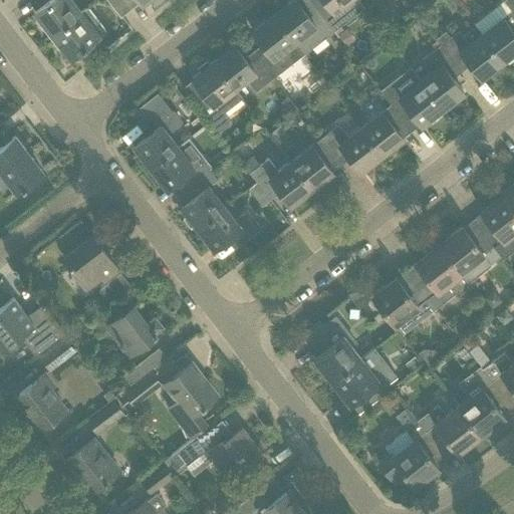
[(36,0),(40,5),(34,11),(52,34),(82,11),(73,0),(36,0)]
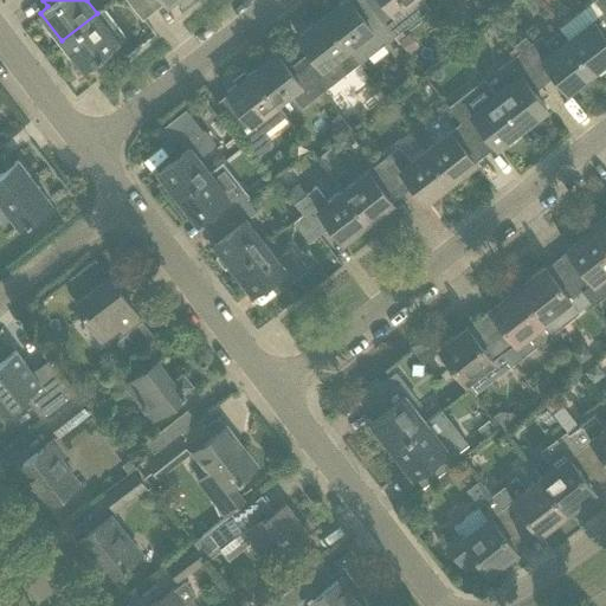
[(146,0),(128,0),(139,13),(149,5),(146,0)]
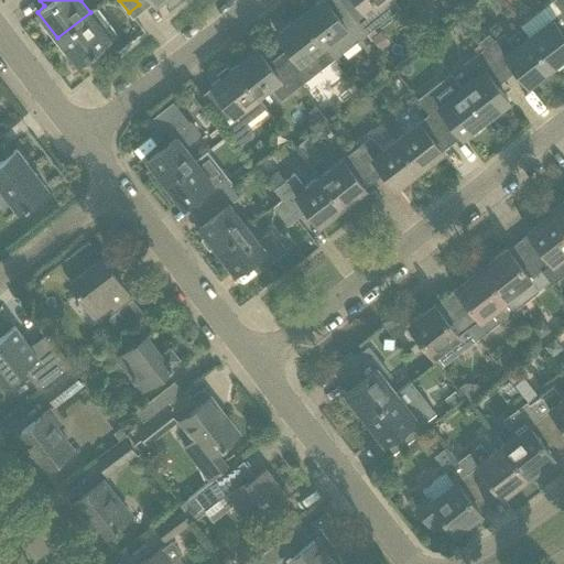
[(324,0),(318,0),(299,15),(333,58),(365,33),(339,0),(337,0),(329,7),(324,0)]
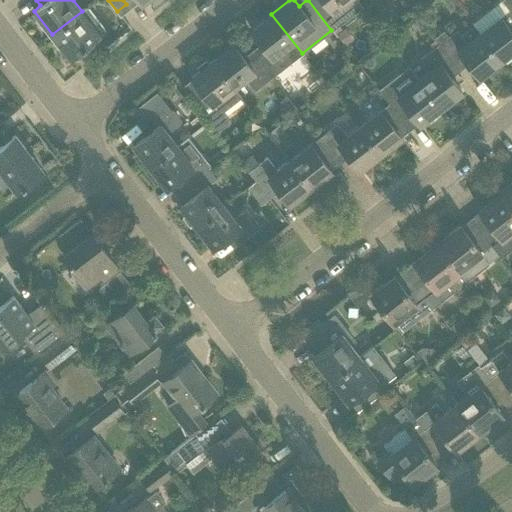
[(308,0),(331,30),(337,25),(341,22),(342,11),(339,7),(347,0),(308,0)]
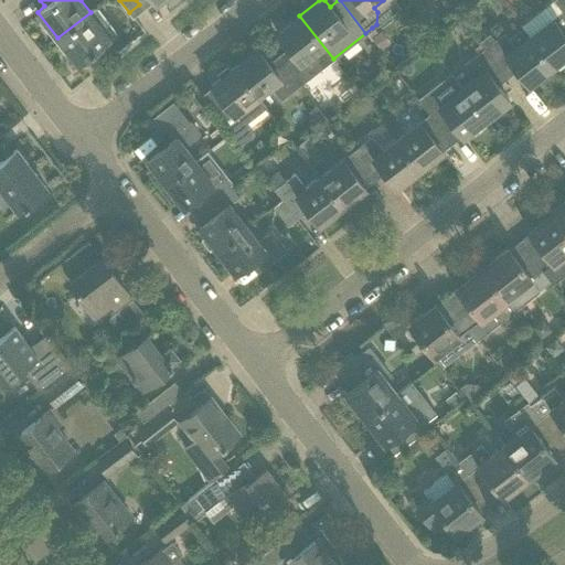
[(91,12),(57,38),(77,63),(116,33),(96,8),(91,12)]
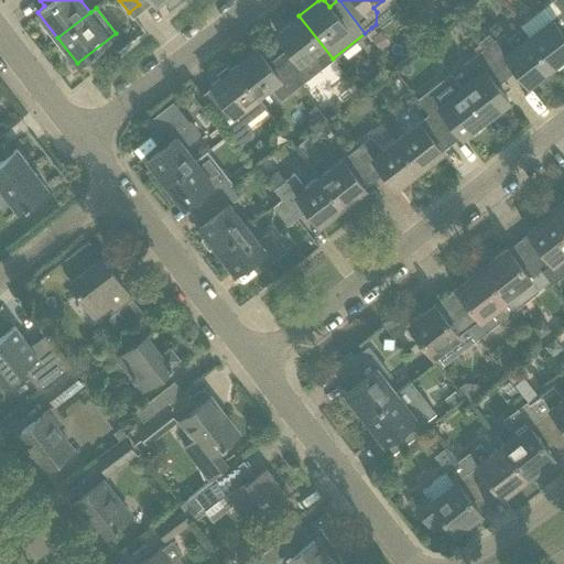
[(563,15),(561,11),(528,36),(551,66),(563,56),(563,15)]
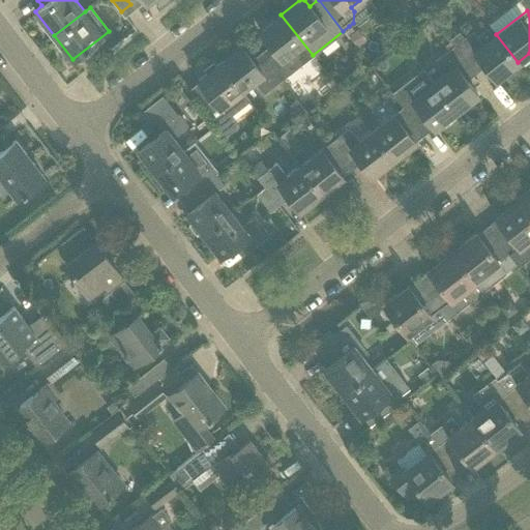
[(313,55),(281,15),(260,31),(276,53),(267,60),(283,80),(300,66),(300,65),(313,55)]
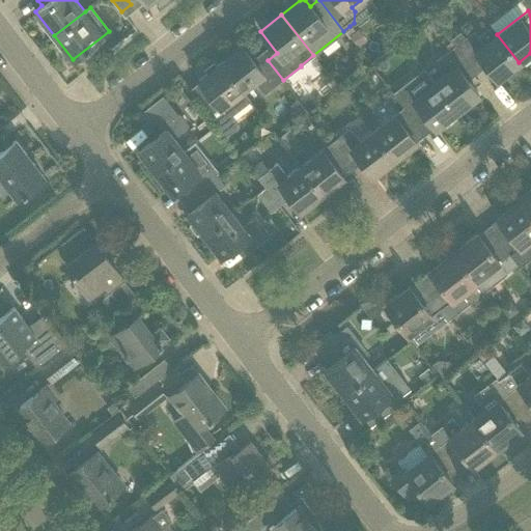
[(459,31),(450,38),(449,39),(454,46),(455,46),(471,65),(480,58),(497,80),(519,62),(497,34),(491,27),(478,36),(474,31),(465,38),(459,31)]
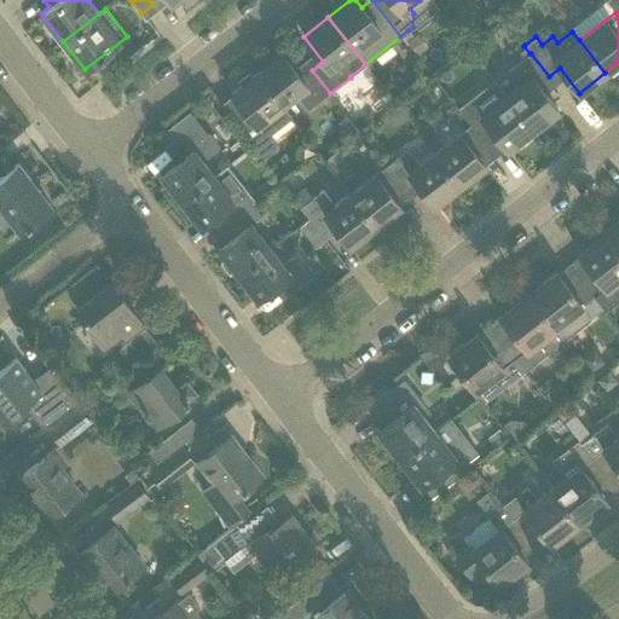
[(417,34),(408,41),(417,55),(427,47),(417,34)]
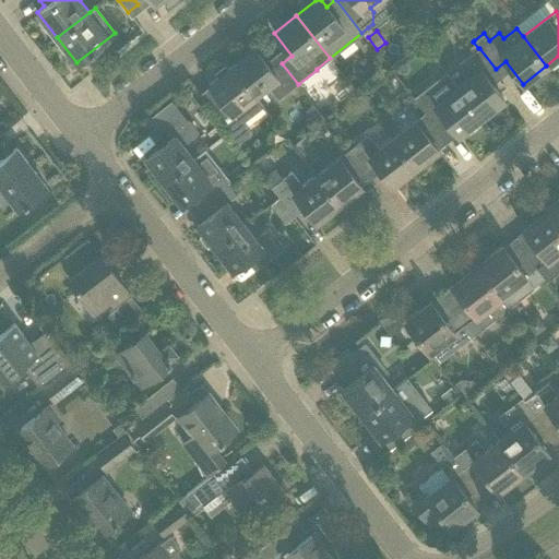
[(256,48),(232,67),(262,106),(263,106),(254,95),(269,85),(280,99),(298,84),(282,63),(272,70),(256,48)]
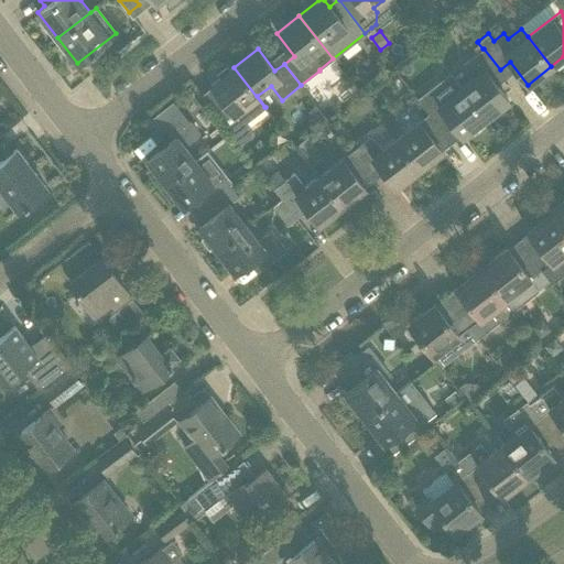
[(484,49),(483,49),(465,63),(475,77),(461,88),(485,118),(508,100),(490,77),(500,69),(484,49)]
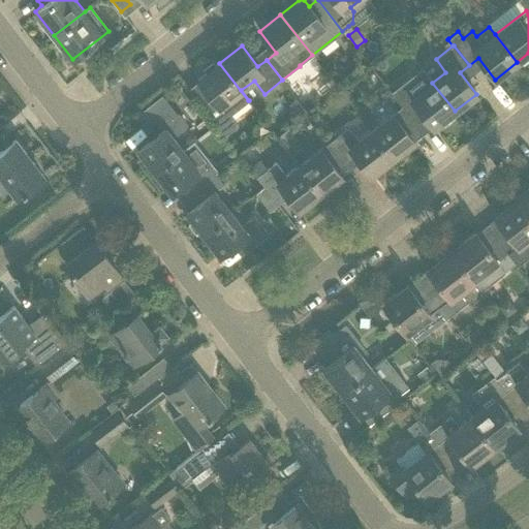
[(248,100),(219,63),(197,80),(204,88),(193,95),(219,128),(232,118),(229,115),(248,100)]
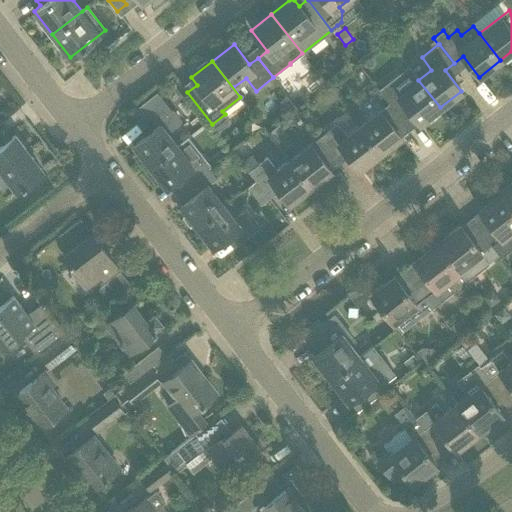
[(418,80),(388,103),(403,123),(412,116),(418,124),(440,107),(418,80)]
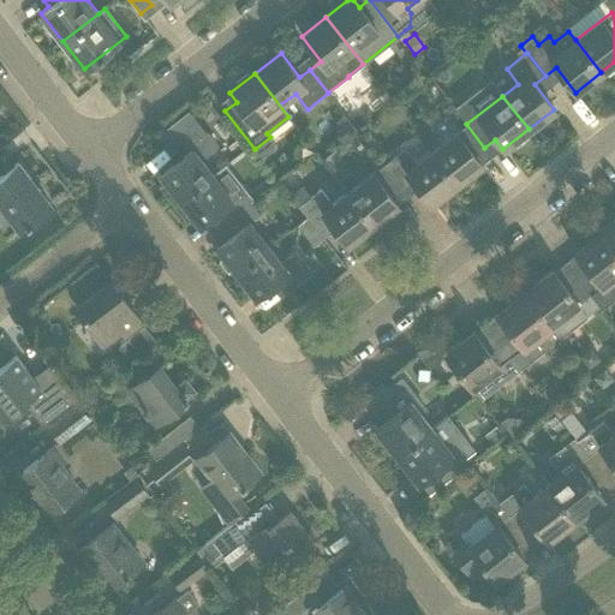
[(166,130),(172,139),(185,155),(160,174),(180,199),(213,174),(201,160),(215,148),(218,143),(208,132),(204,132),(195,121),(189,113),(166,130)]
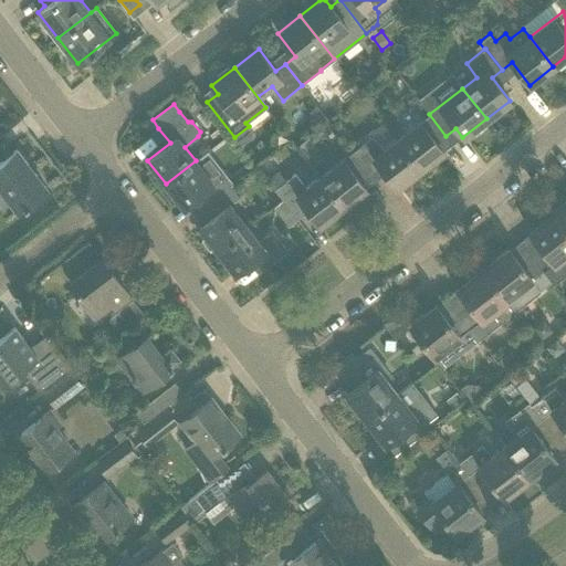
[(429,114),(396,139),(420,170),(443,153),(437,144),(446,136),(429,114)]
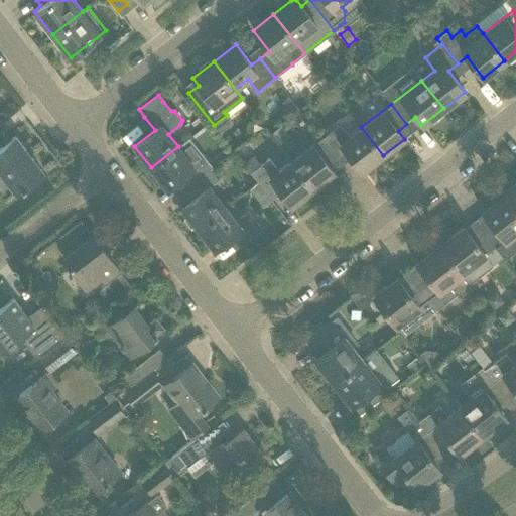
[(341,123),(321,138),(337,157),(345,150),(361,171),(383,155),(361,127),(351,135),(341,123)]
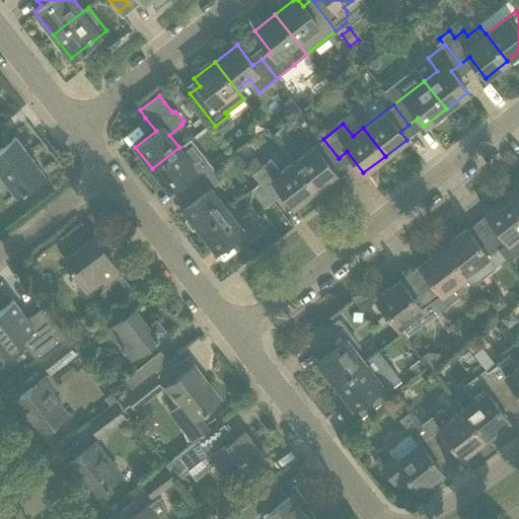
[(283,126),(273,133),(278,139),(287,131),(283,126)]
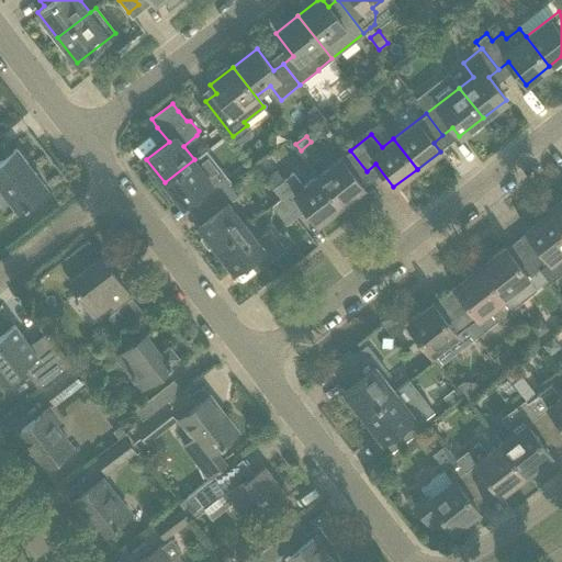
[(0,160),(0,187),(17,209),(45,187),(15,148),(0,160)]
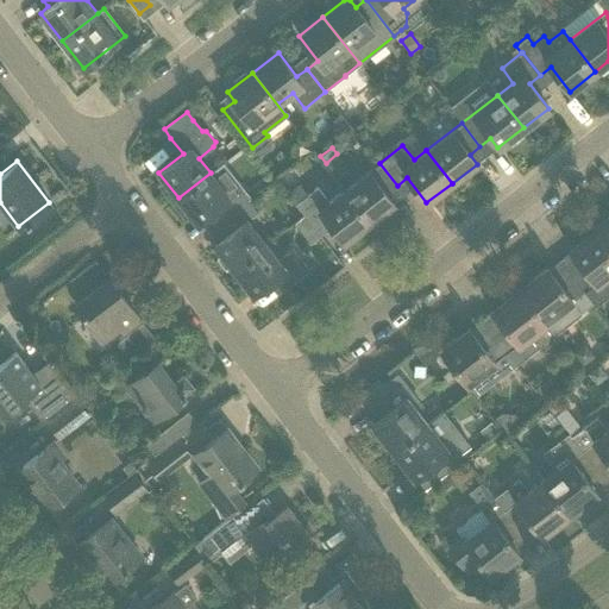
[(397,186),(380,163),(344,190),(369,223),(394,203),(387,194),(397,186)]
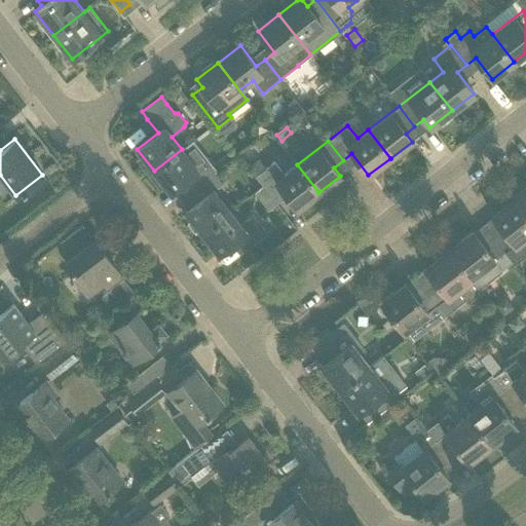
[(197,171),(182,149),(154,171),(171,192),(179,186),(186,195),(214,173),(207,163),(197,171)]
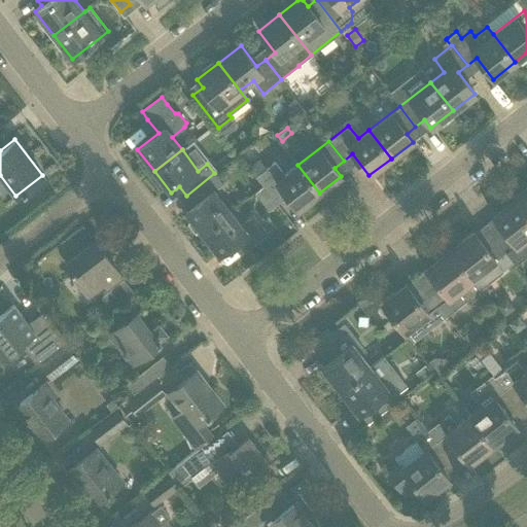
[(257,177),(262,185),(271,196),(281,188),(297,210),(319,192),(297,165),(284,175),(275,164),(257,177)]
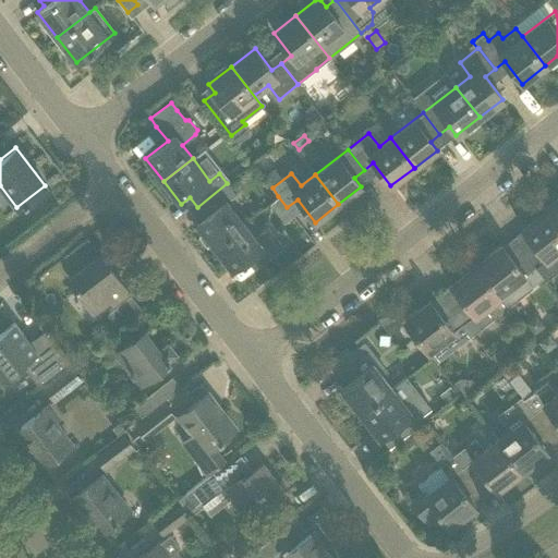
[(227,183),(197,207),(205,216),(196,223),(214,246),(243,223),(226,202),(235,194),(227,183)]
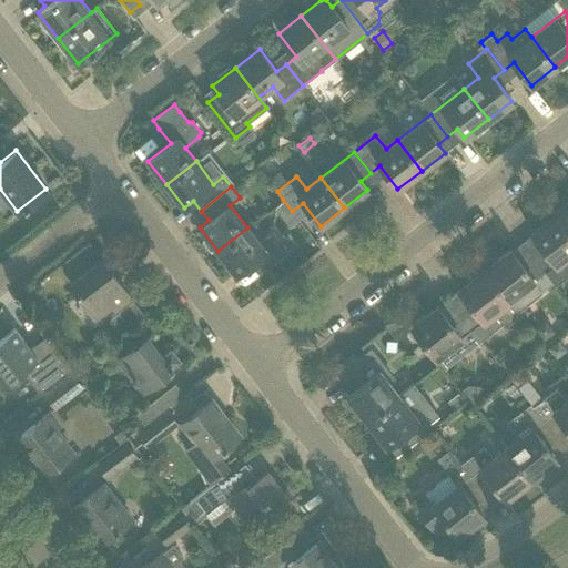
[(298,219),(292,211),(283,200),(274,206),(290,226),(298,219)]
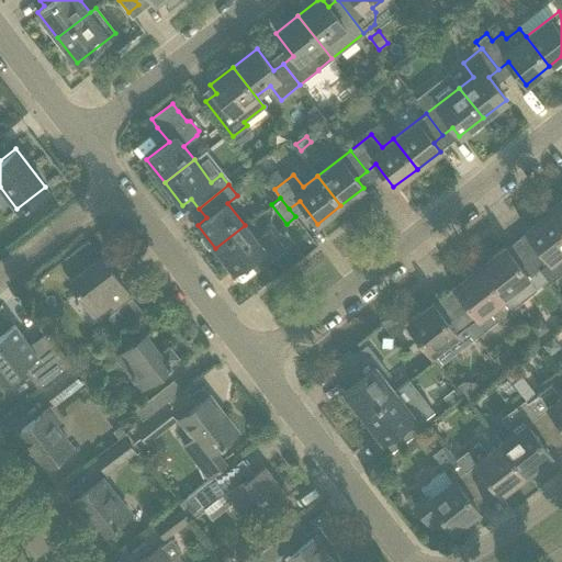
[(561,202),(551,211),(561,225),(561,202)]
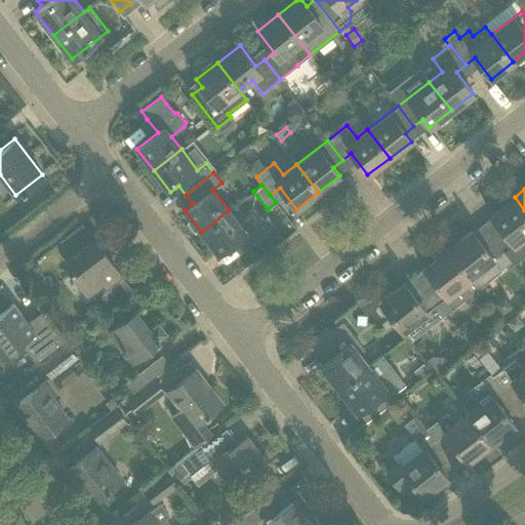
[(496,223),(486,231),(511,261),(514,265),(524,255),(524,210),(515,197),(490,215),(496,223)]
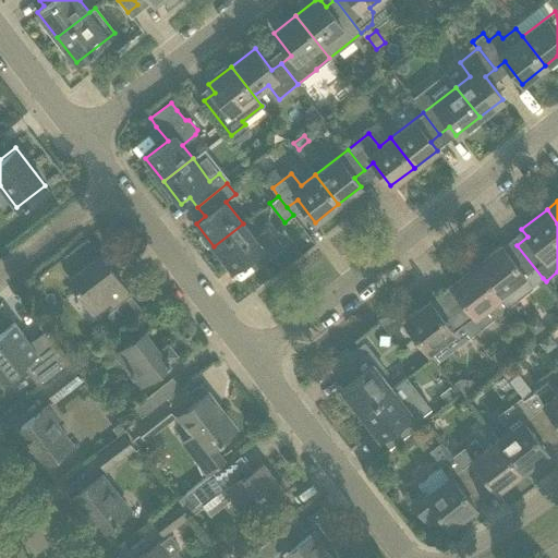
[(254,238),(243,223),(214,246),(232,269),(254,253),(262,263),(282,246),(267,227),(254,238)]
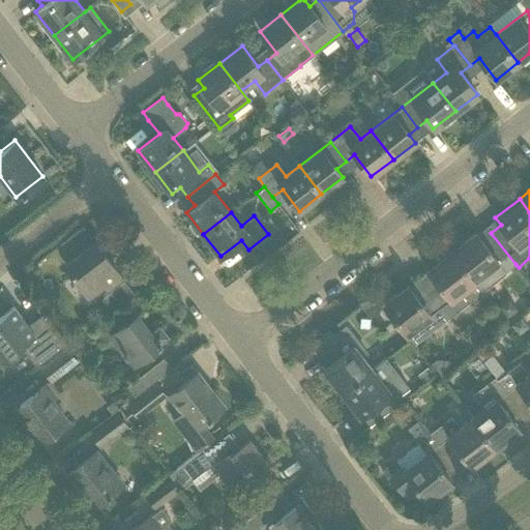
[(475,233),(451,252),(474,281),(498,263),(505,272),(516,264),(491,233),(481,240),(475,233)]
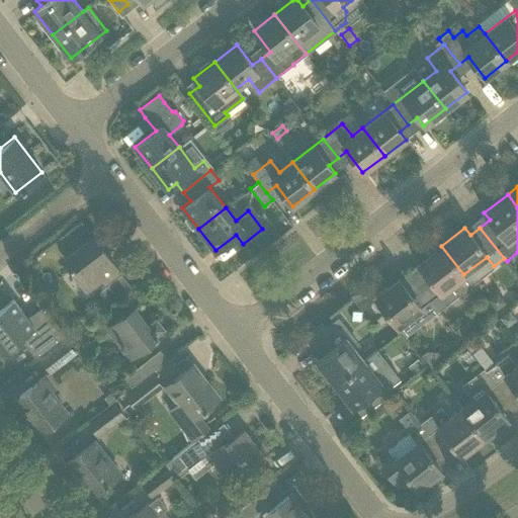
[(100,275),(104,280),(117,270),(93,238),(64,260),(85,287),(100,275)]
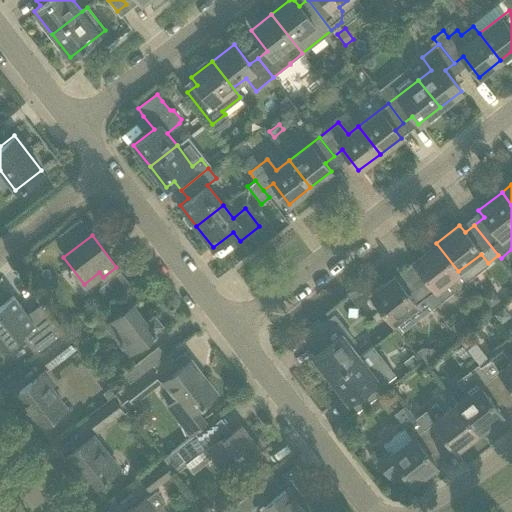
[(458,271),(436,243),(413,261),(418,268),(409,275),(433,307),(456,289),(458,292),(466,286),(464,283),(466,282),(458,271)]
